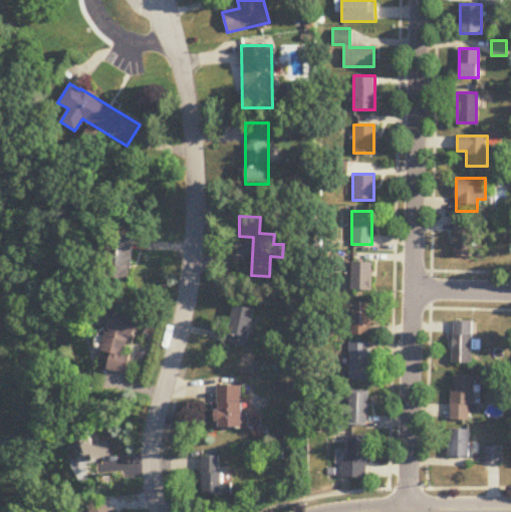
[(471,256),(471,222),(453,222),(453,256),(471,256)]
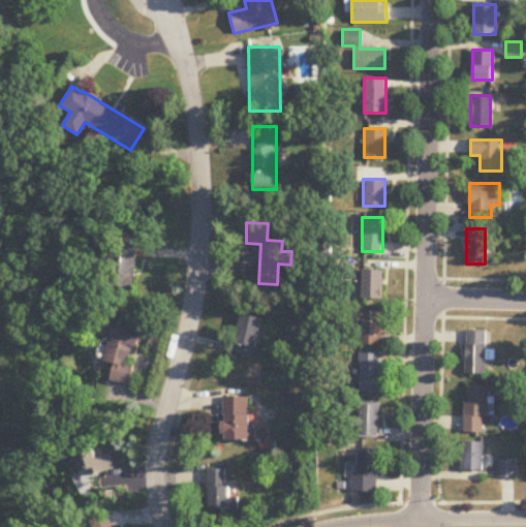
[(134,243),(109,240),(104,285),(130,288),(134,243)]
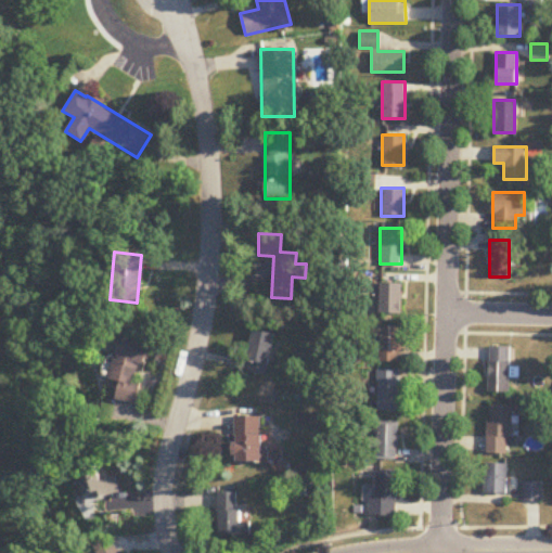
[(399,283),(377,283),(377,313),(399,313),(399,283)]
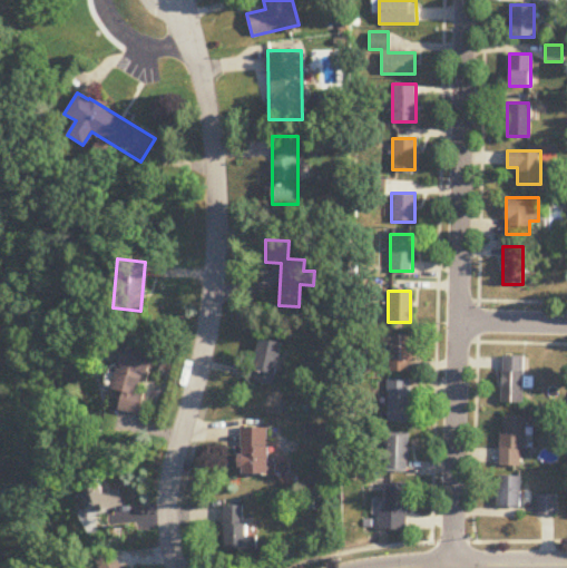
[(409,333),(388,333),(388,370),(409,370),(409,333)]
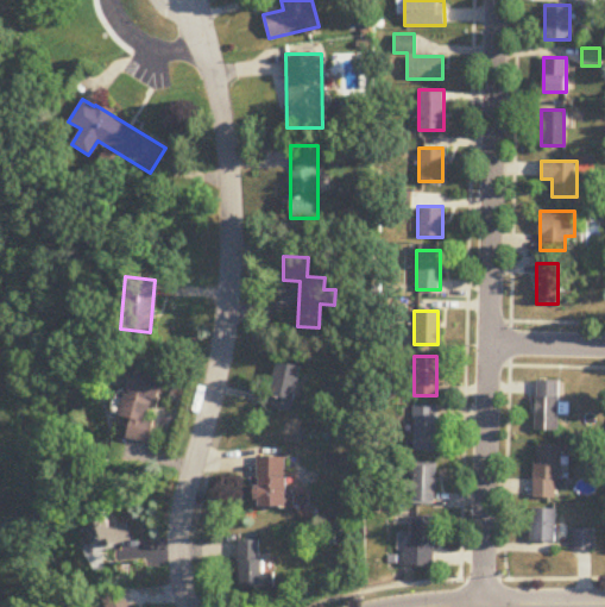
[(289,412),(300,367),(276,361),(265,406),(289,412)]
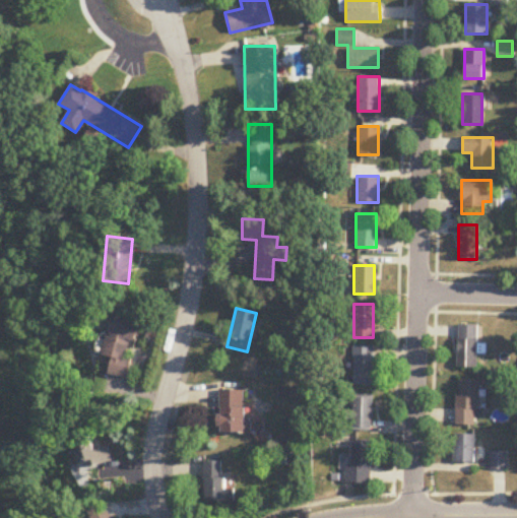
[(100,372),(126,377),(137,321),(110,315),(100,372)]
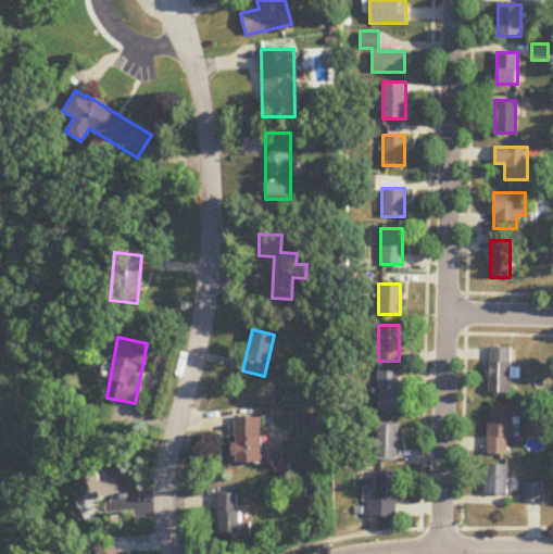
[(508,347),(488,345),(488,392),(508,392),(508,347)]
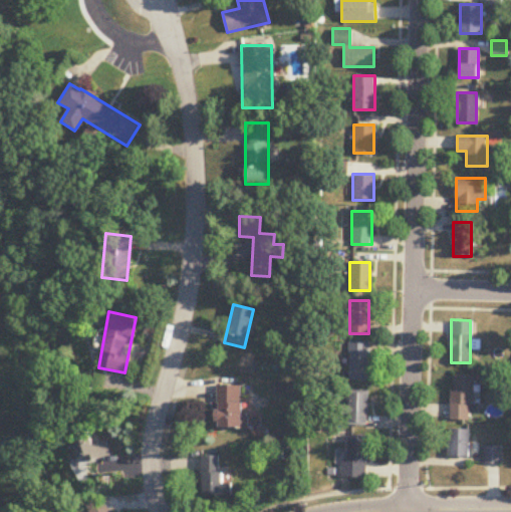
[(348,379),(367,379),(367,341),(348,341),(348,379)]
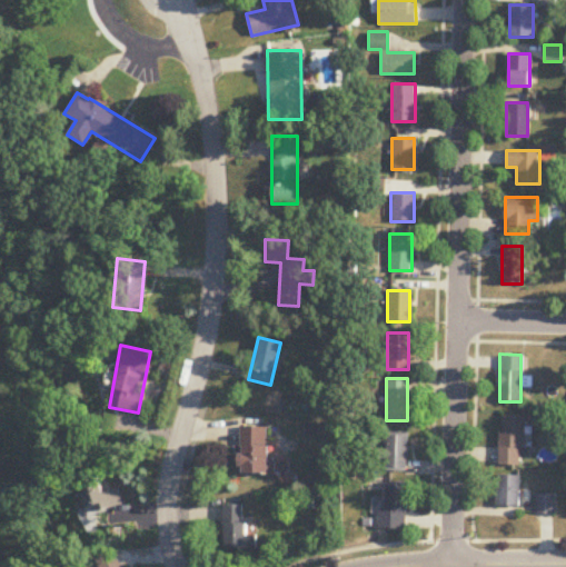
[(522,465),(522,414),(498,414),(498,465),(522,465)]
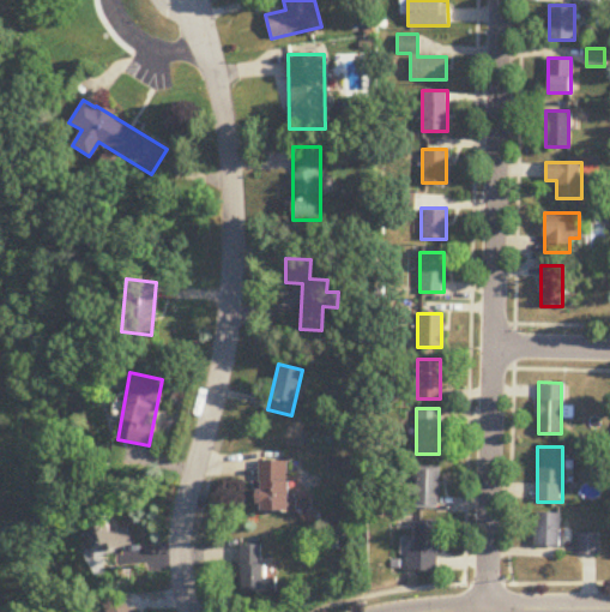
[(257,511),(288,511),(288,460),(257,460),(257,511)]
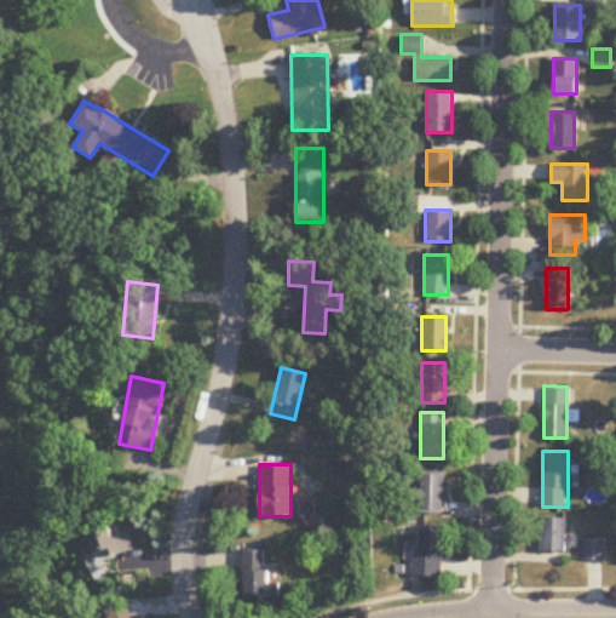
[(442,513),(442,469),(418,469),(418,513),(442,513)]
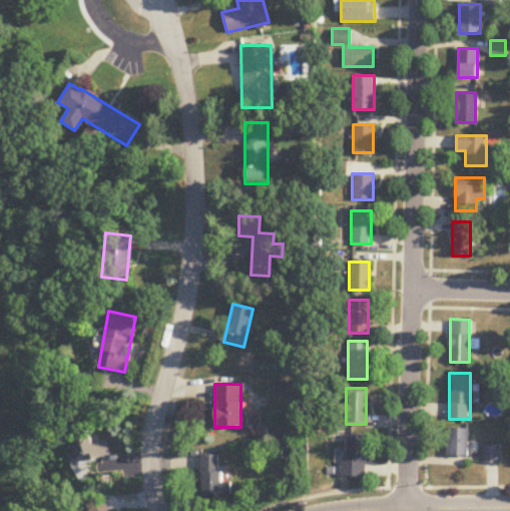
[(447,428),(447,455),(467,455),(467,428),(447,428)]
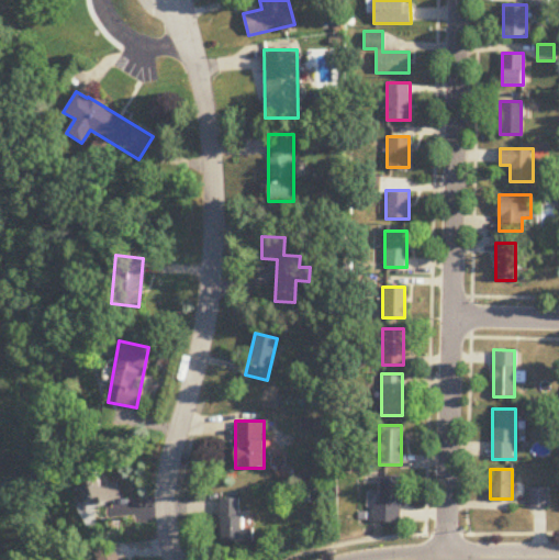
[(113,482),(100,486),(96,472),(75,479),(88,522),(96,519),(92,507),(119,500),(113,482)]
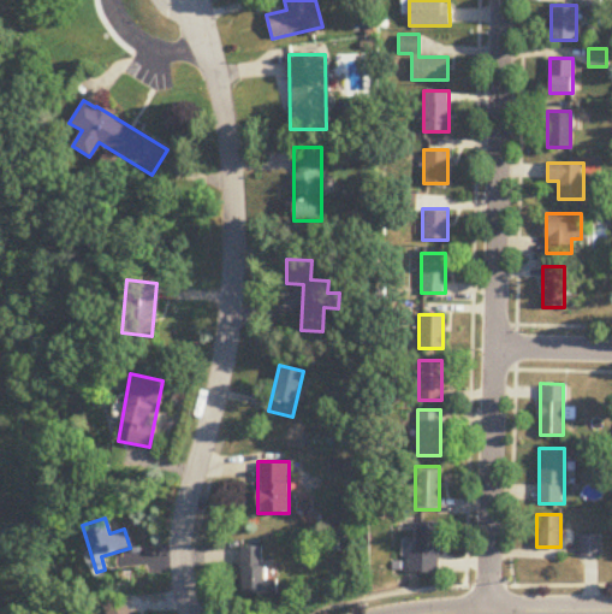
[(438,521),(411,521),(411,572),(438,572),(438,521)]
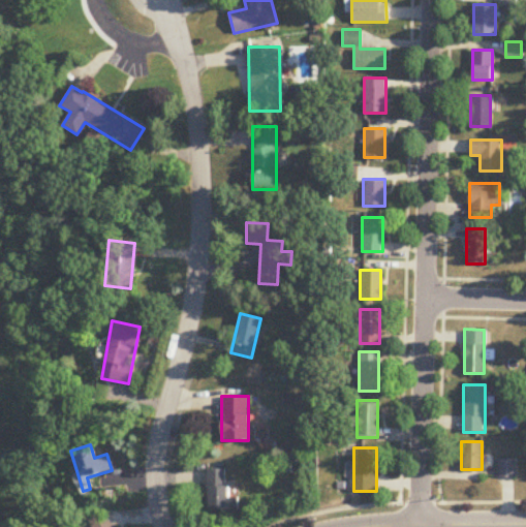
[(495,476),(516,476),(516,459),(495,459),(495,476)]
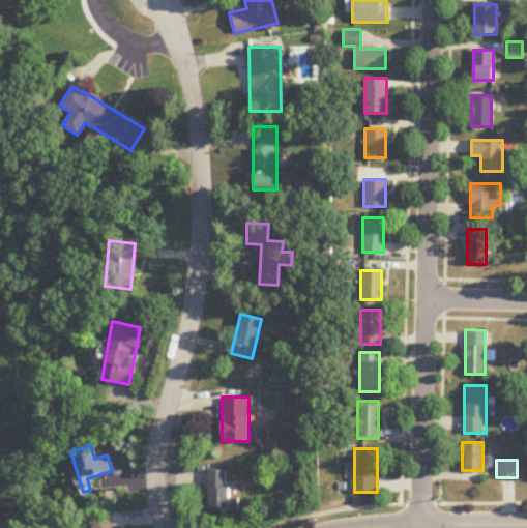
[(224,487),(224,470),(207,470),(207,512),(236,512),(236,498),(230,498),(229,487),(224,487)]
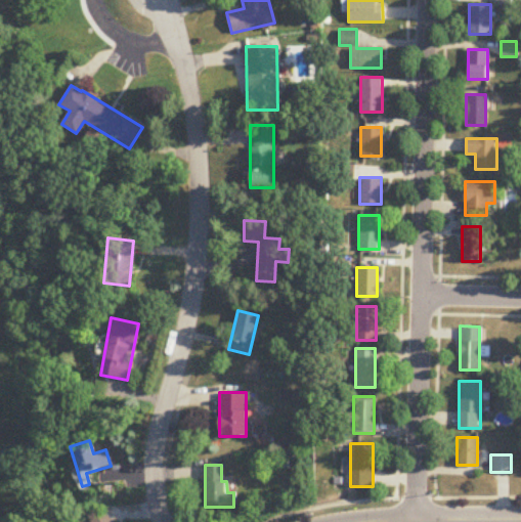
[(103,509),(95,507),(89,521),(118,521),(119,521),(101,516),(103,509)]
